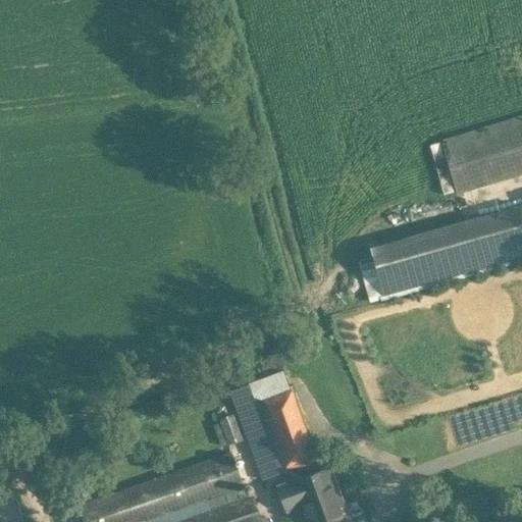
[(521,173),(521,114),(440,140),(456,195),(521,173)]
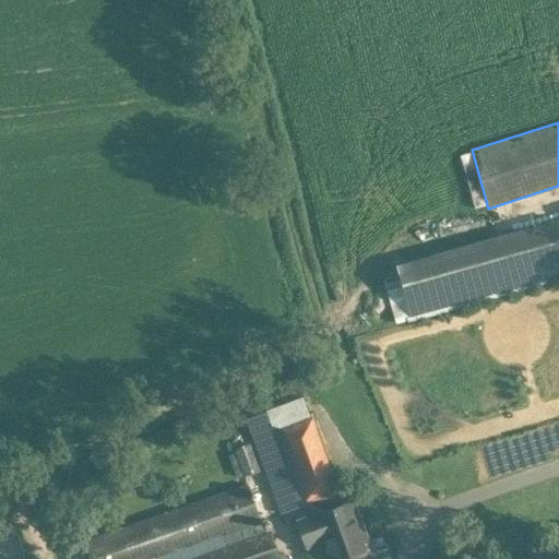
[(409,318),(409,319),(558,276),(558,218),(394,264),(400,284),(409,318)]
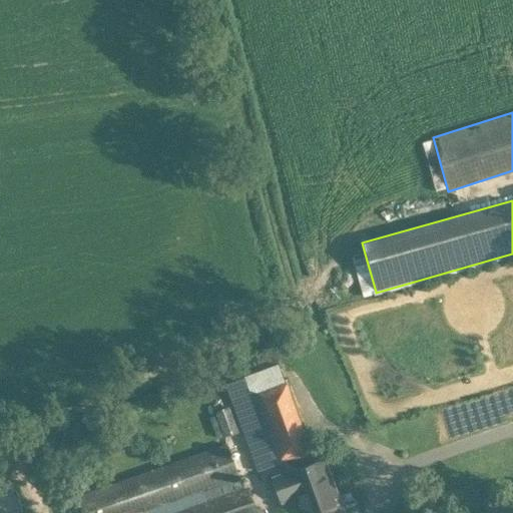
[(367,261),(354,265),(363,296),(376,292),(367,261)]
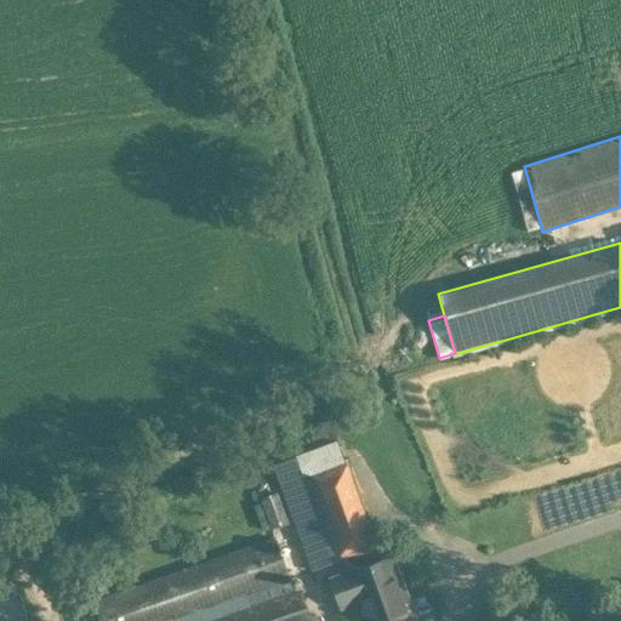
[(337,439),(295,455),(332,560),(375,545),(337,439)]
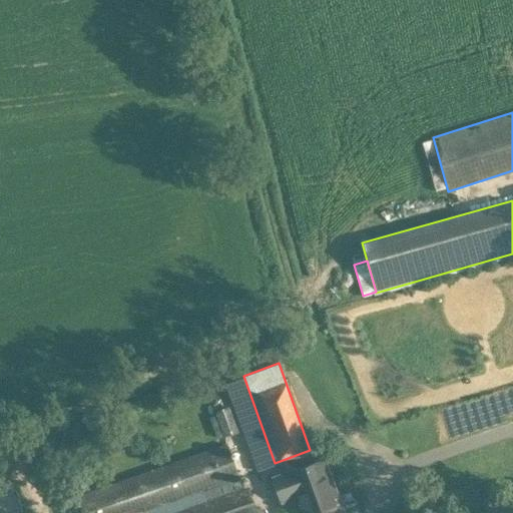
[(227,407),(215,412),(224,437),(237,432),(227,407)]
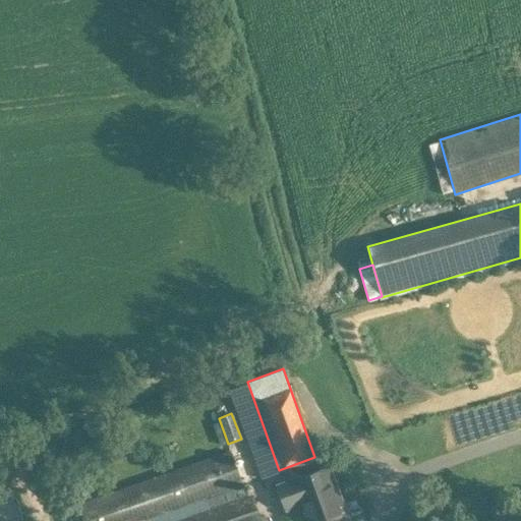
[(246,495),(231,451),(75,505),(80,520),(261,520),(251,493),(246,495)]
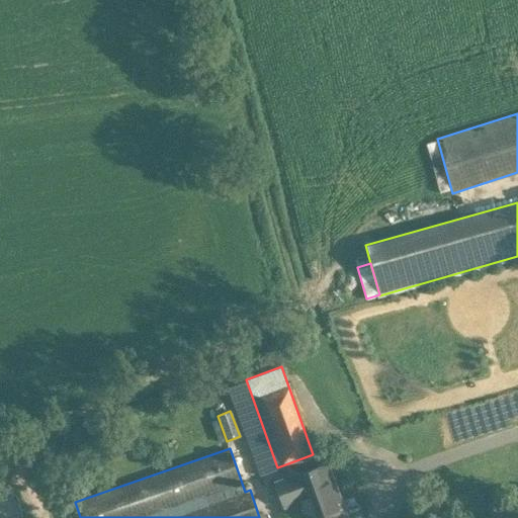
[(306,517),(342,517),(331,487),(334,486),(327,464),(276,484),(283,503),(298,498),(306,517)]
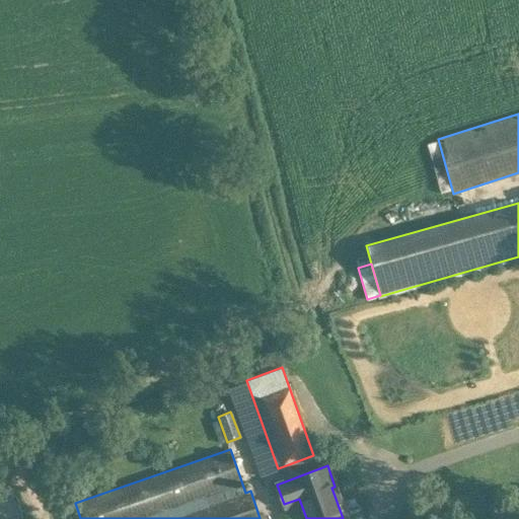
[(448,497),(439,500),(443,511),(451,508),(448,497)]
